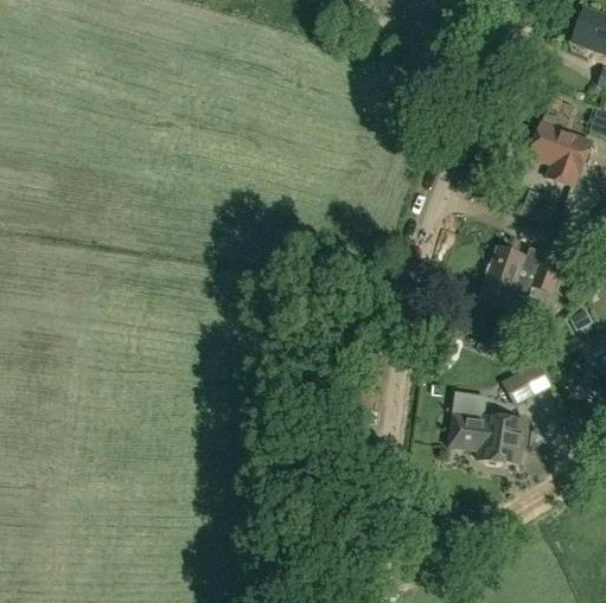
[(605,19),(585,12),(574,40),(605,51),(605,19)]
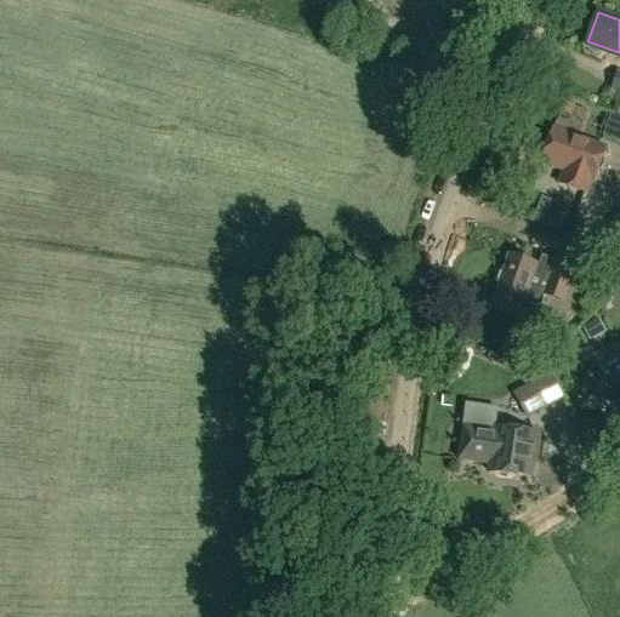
[(586,190),(603,146),(555,129),(544,159),(566,167),(561,181),(586,190)]
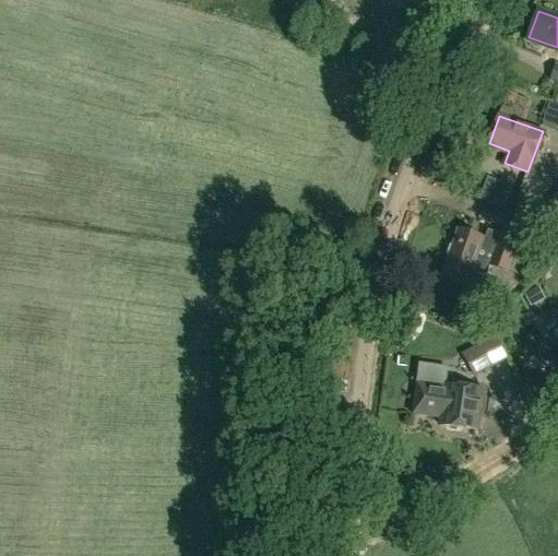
[(557,190),(546,204),(557,215),(557,190)]
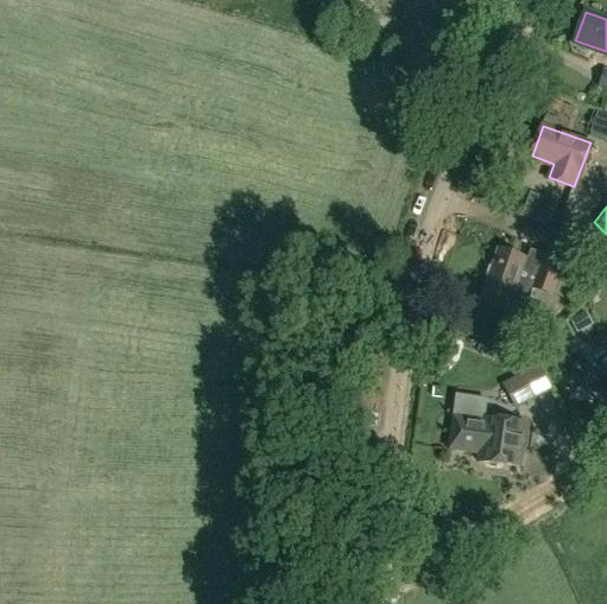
[(592,264),(599,245),(566,233),(560,252),(592,264)]
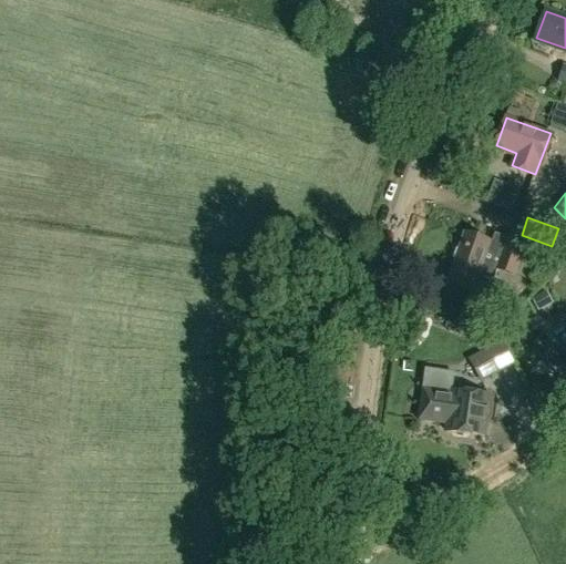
[(460,246),(458,247),(453,256),(455,258),(449,276),(453,284),(466,289),(475,285),(480,274),(493,278),(497,266),(516,274),(526,246),(496,236),(493,243),(464,233),(460,246)]
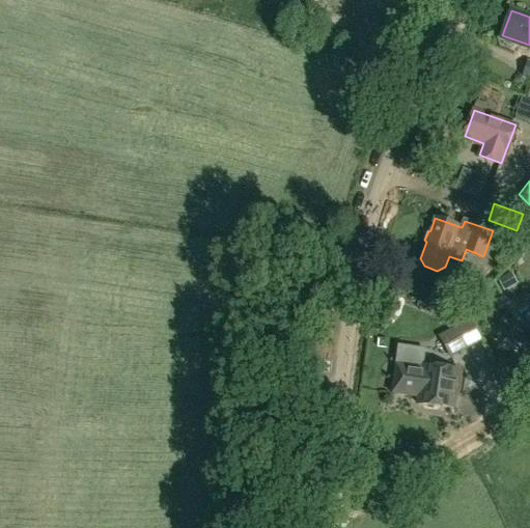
[(529,314),(518,322),(519,325),(514,329),(514,336),(517,340),(523,343),(529,342),(529,314)]
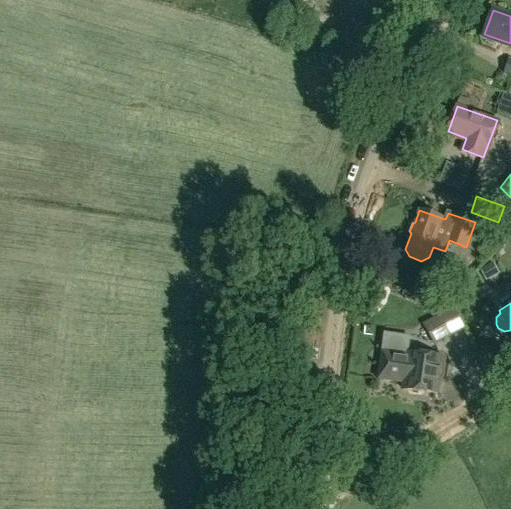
[(434,342),(465,326),(453,305),(434,316),(423,322),(434,342)]
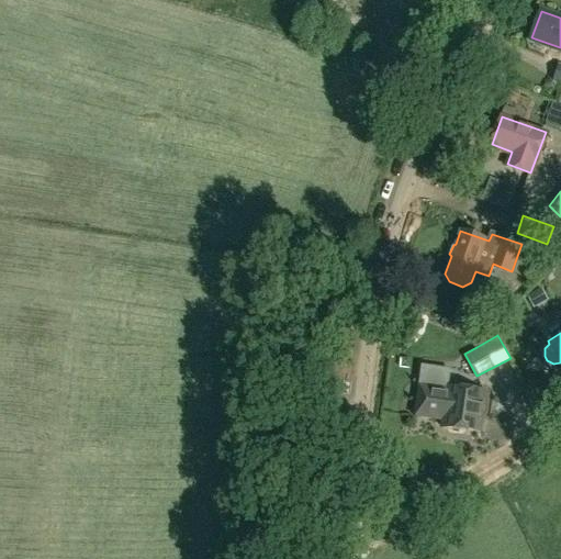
[(448,387),(421,382),(416,414),(444,418),(442,425),(481,431),(486,392),(448,387)]
